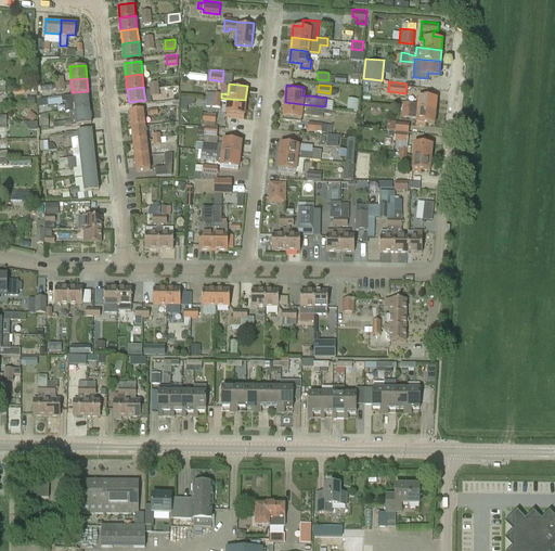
[(72,92),(61,94),(62,99),(65,99),(66,109),(69,109),(71,107),(89,106),(88,91),(74,92),(72,92)]
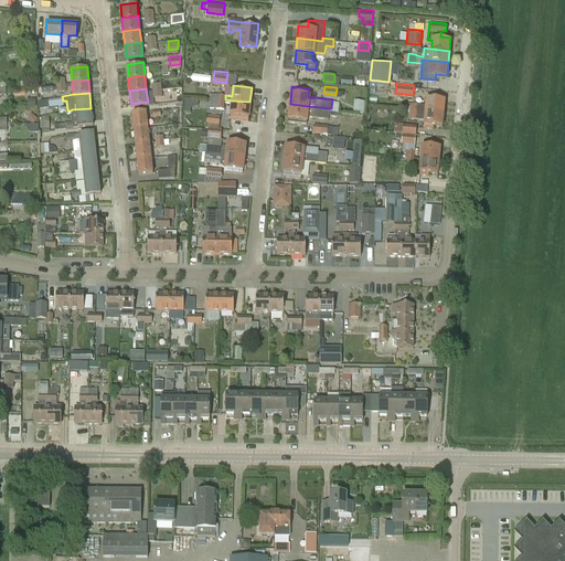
[(411,101),(409,107),(444,110),(445,98),(435,97),(435,95),(427,94),(426,103),(411,101)]
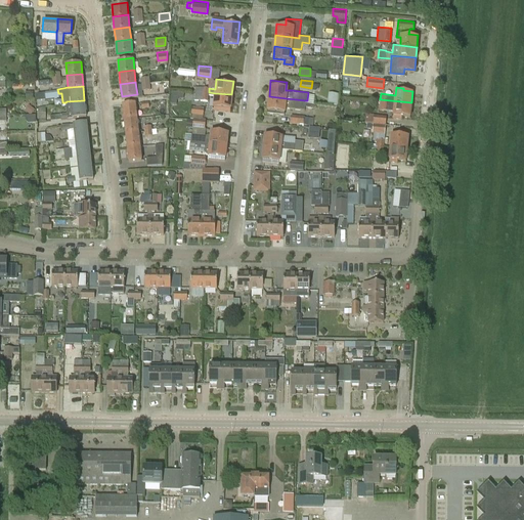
[(57,89),(45,90),(45,97),(58,96),(58,93),(57,89)]
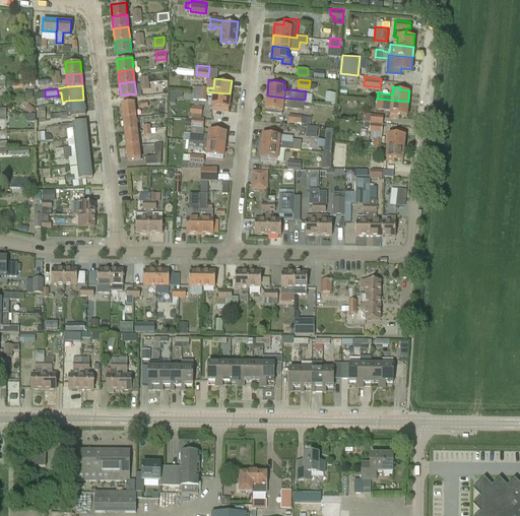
[(193,89),(193,97),(206,98),(207,91),(193,89)]
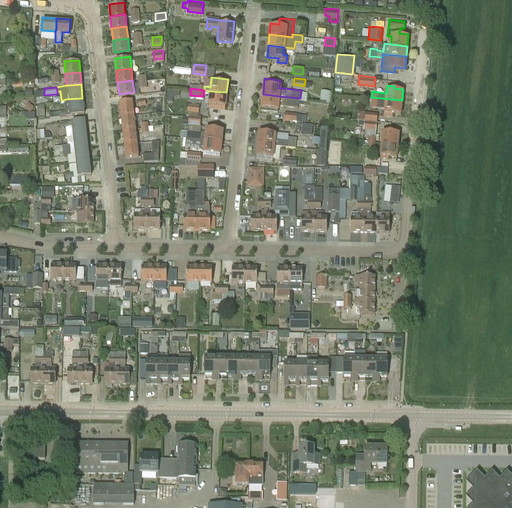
[(321,97),(330,97),(331,88),(321,88),(321,97)]
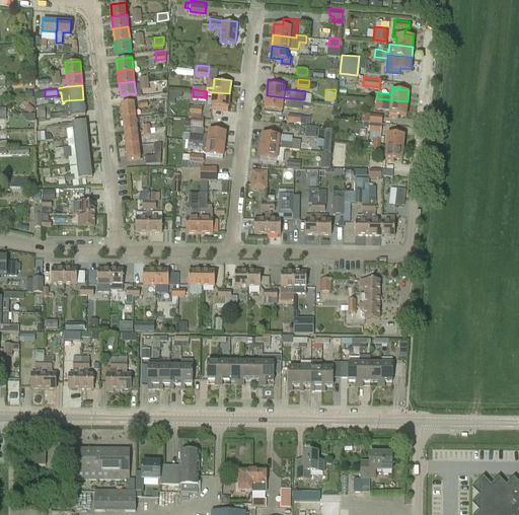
[(213,92),(212,105),(228,107),(229,93),(213,92)]
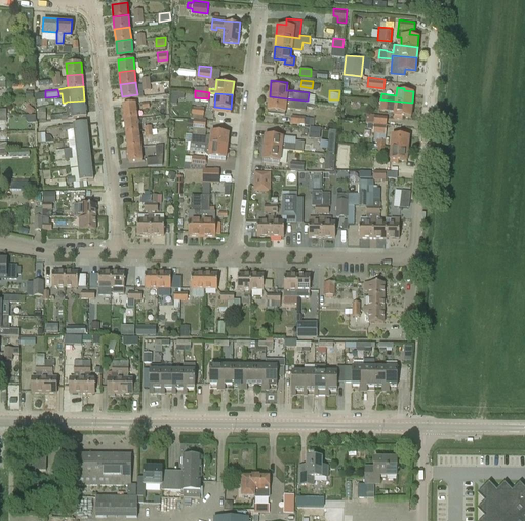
[(268,109),(268,111),(277,112),(284,113),(285,106),(306,108),(306,101),(296,99),(286,98),(270,96),(268,109)]
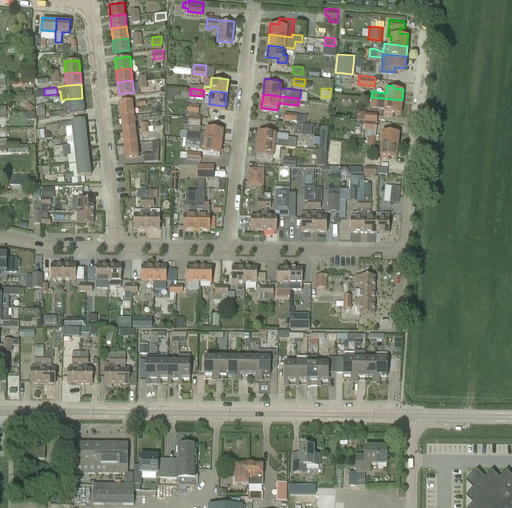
[(156,109),(163,109),(163,95),(155,95),(156,109)]
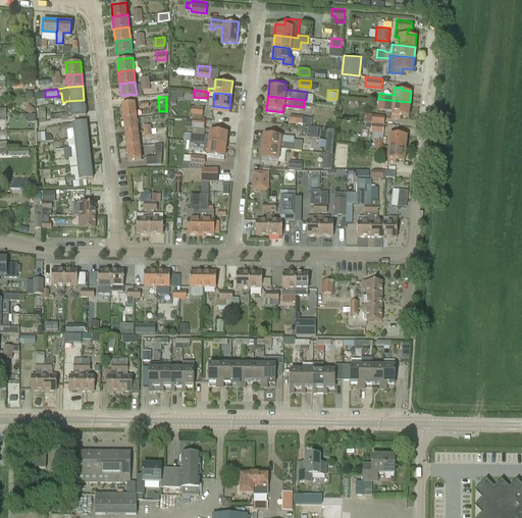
[(378,99),(378,107),(393,108),(392,115),(400,115),(400,113),(408,114),(410,102),(378,99)]
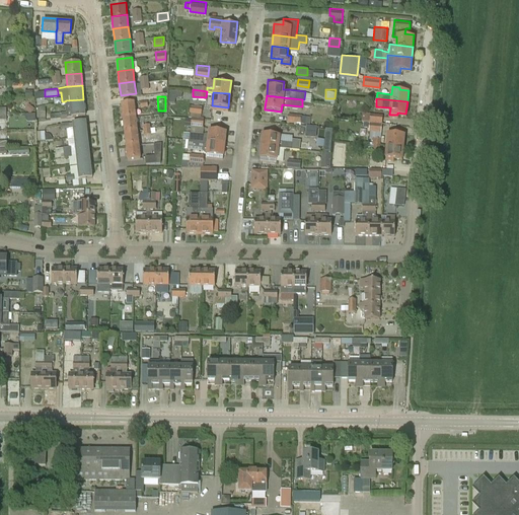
[(66,100),(65,101),(66,109),(67,116),(85,114),(83,99),(66,100)]
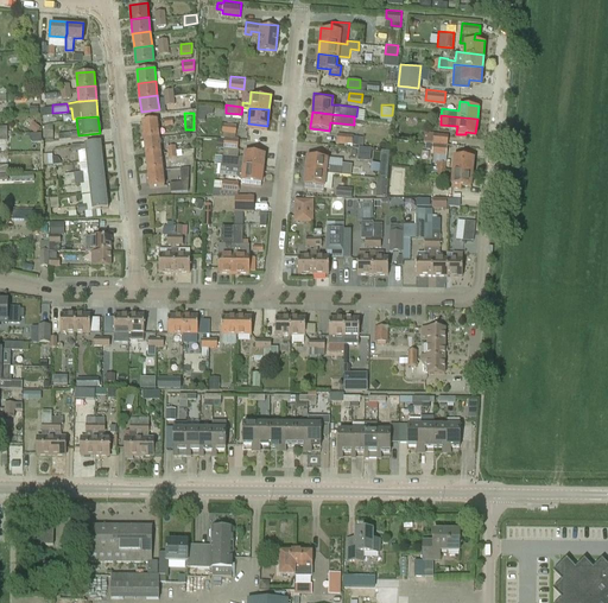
[(33,118),(29,124),(36,129),(40,124),(33,118)]
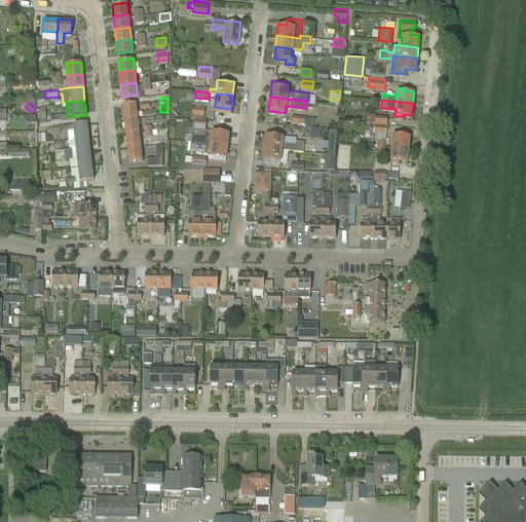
[(136,102),(122,103),(124,117),(125,117),(138,116),(136,102)]
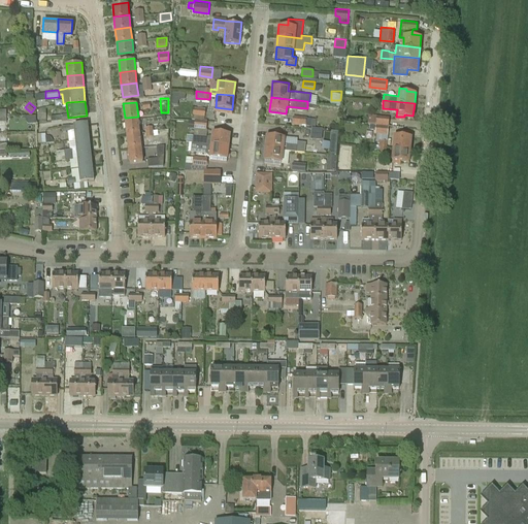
[(293,113),(292,121),(305,122),(305,115),(293,113)]
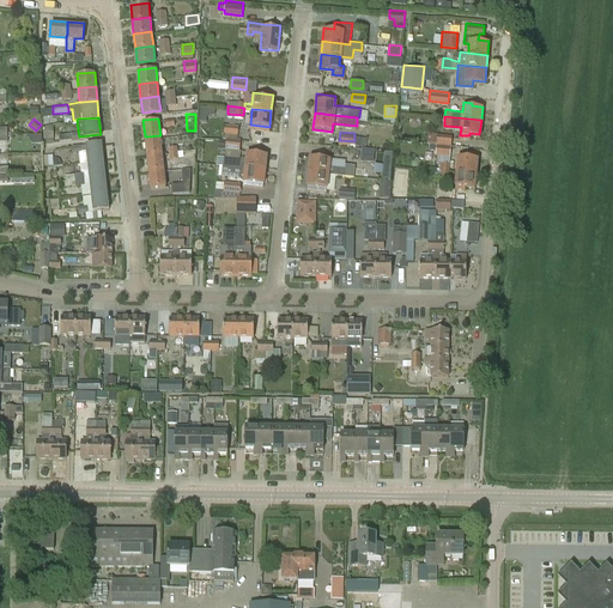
[(437,132),(437,141),(450,143),(451,133),(437,132)]
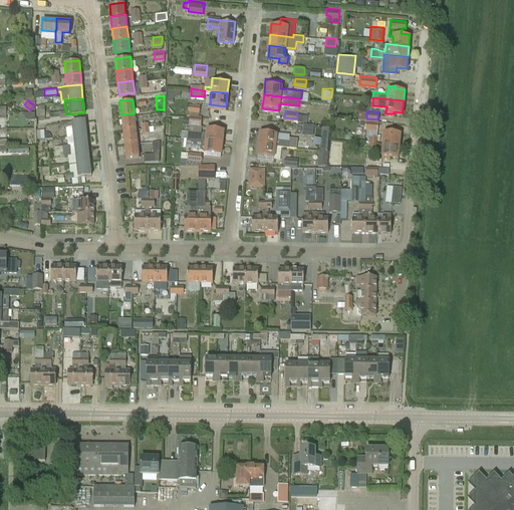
[(122,114),(121,114),(122,129),(136,126),(135,113),(122,114)]
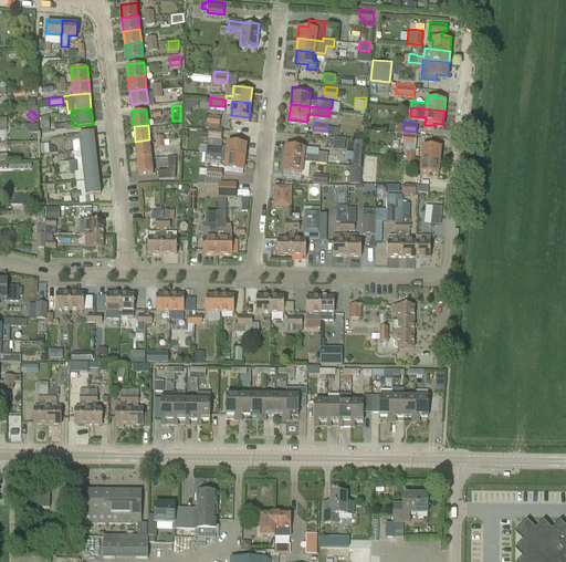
[(209,126),(208,135),(221,136),(221,127),(209,126)]
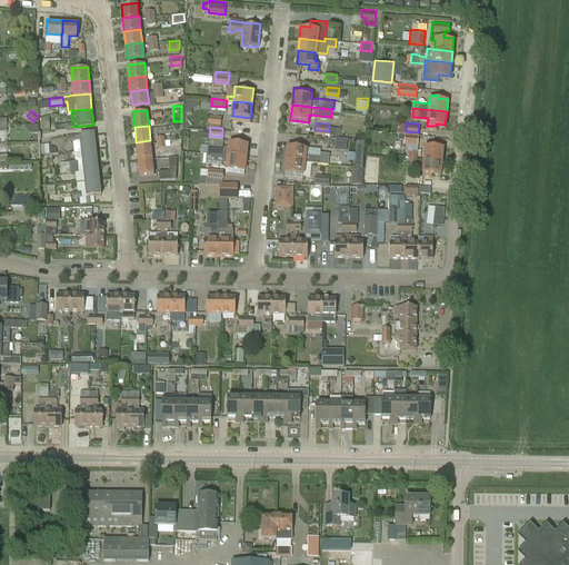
[(93,131),(67,134),(67,139),(80,138),(81,148),(96,147),(93,131)]
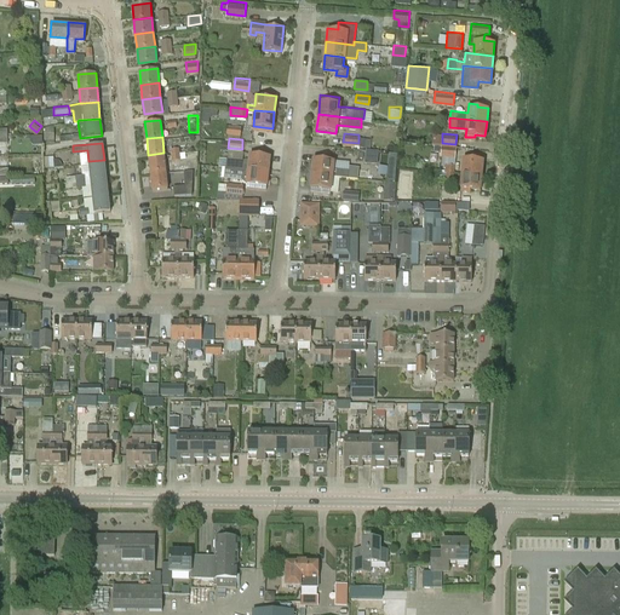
[(441,144),(441,154),(442,154),(454,155),(455,145),(441,144)]
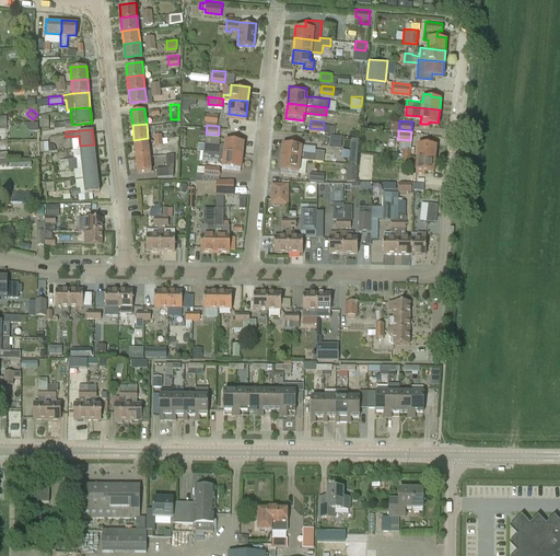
[(341,145),(342,134),(331,131),(330,143),(341,145)]
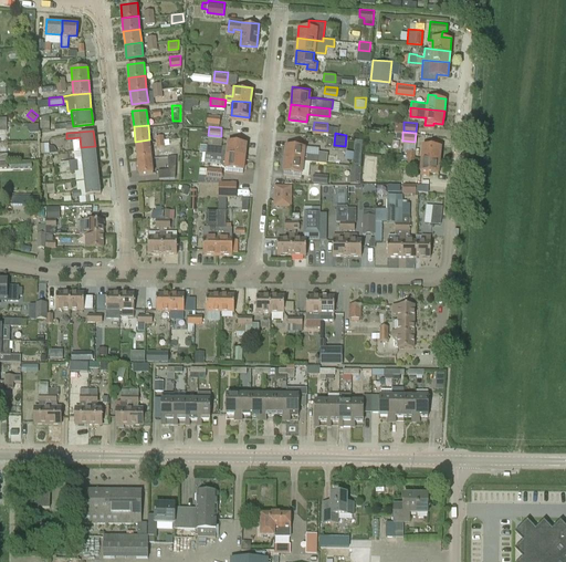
[(207,143),(206,151),(244,155),(245,142),(237,141),(237,138),(228,137),(228,144),(221,144),(208,143),(207,143)]
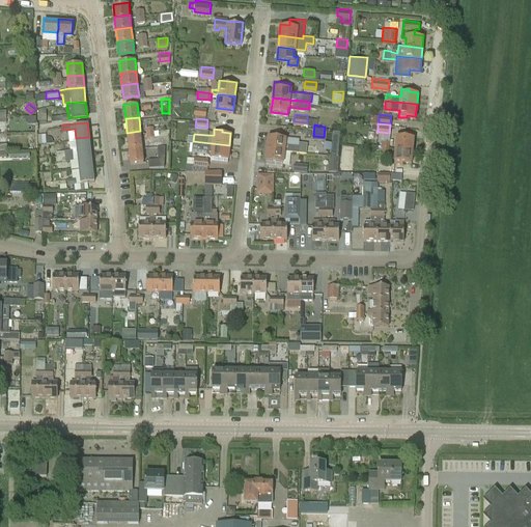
[(140,131),(127,133),(129,147),(142,145),(140,131)]
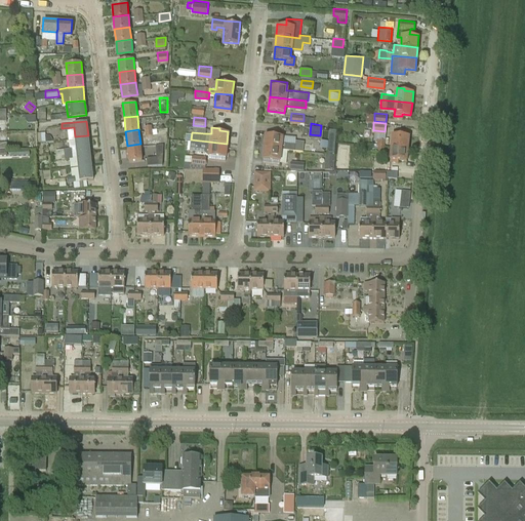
[(393,130),(391,145),(393,145),(407,147),(409,134),(400,133),(400,131),(393,130)]
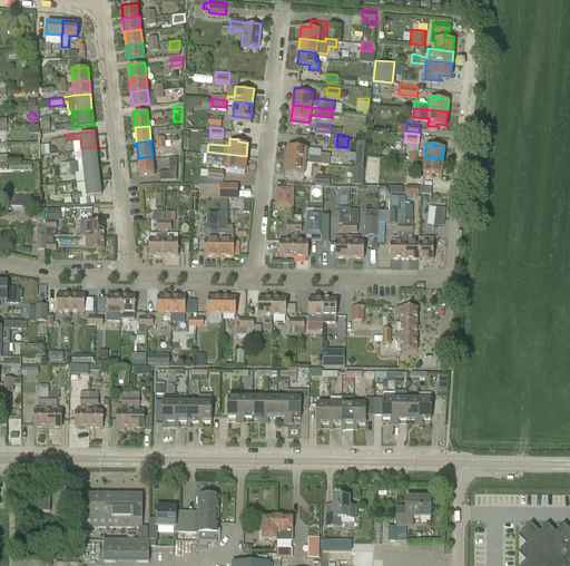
[(288,143),(287,158),(306,159),(312,160),(328,162),(330,152),(321,150),(321,154),(305,153),(306,145),(288,143)]
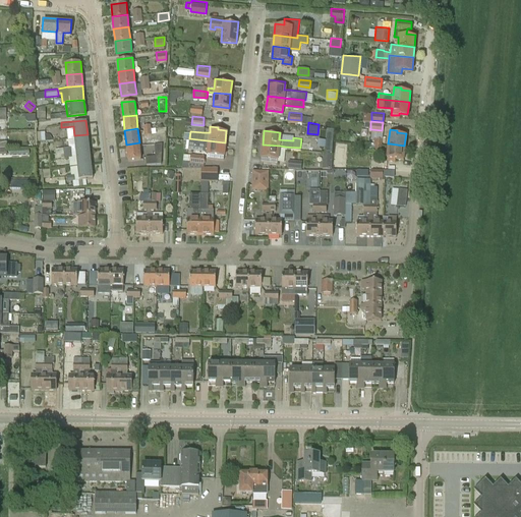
[(88,134),(74,135),(76,150),(88,148),(89,148),(88,134)]
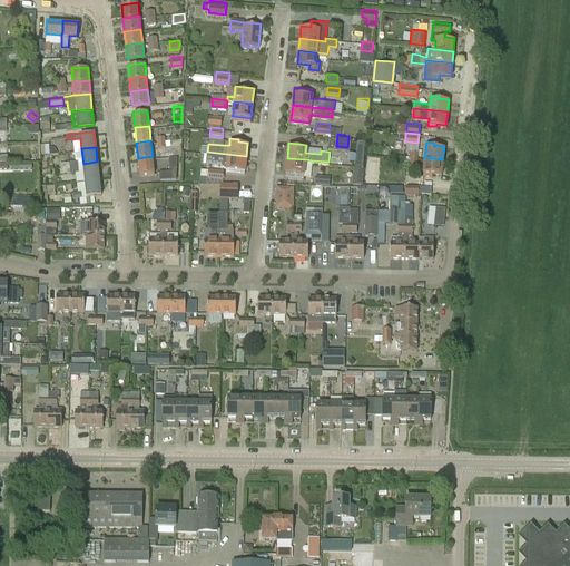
[(207,152),(206,160),(222,163),(227,166),(227,169),(245,172),(246,156),(207,152)]
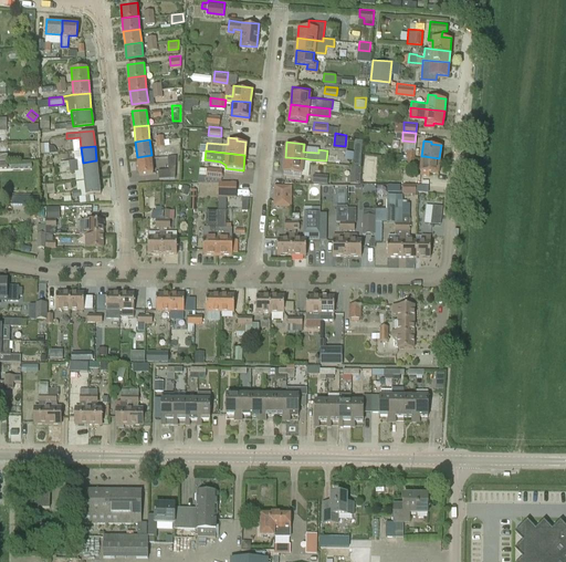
[(53,153),(42,154),(42,164),(53,164),(53,153)]
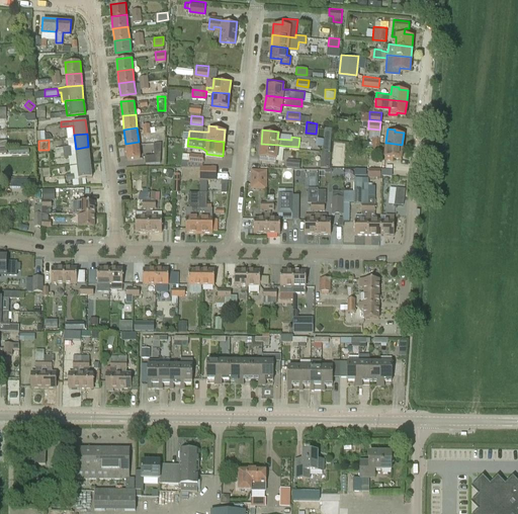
[(139,142),(125,144),(127,157),(140,156),(139,142)]
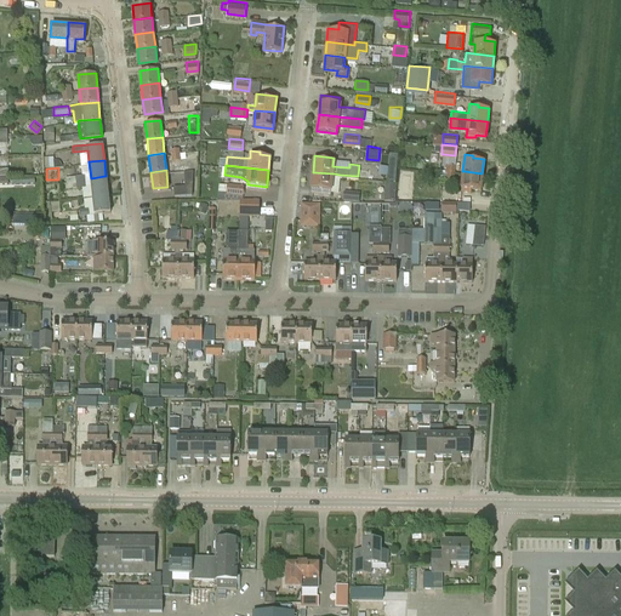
[(462,171),(461,188),(471,189),(471,187),(480,187),(482,174),(465,171),(462,171)]
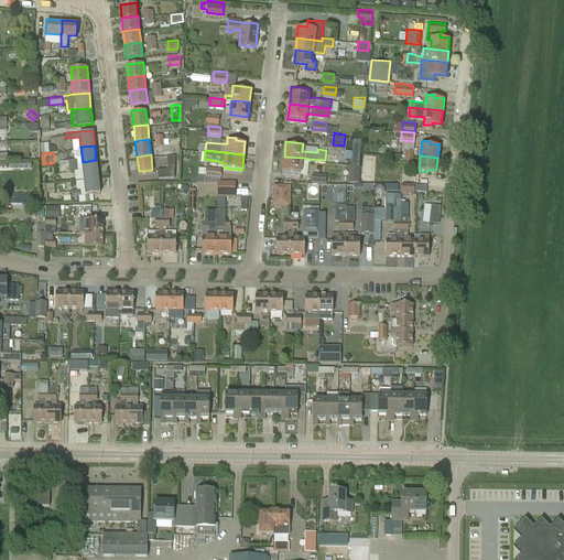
[(284,157),(282,171),(300,173),(301,171),(302,171),(303,158),(284,157)]
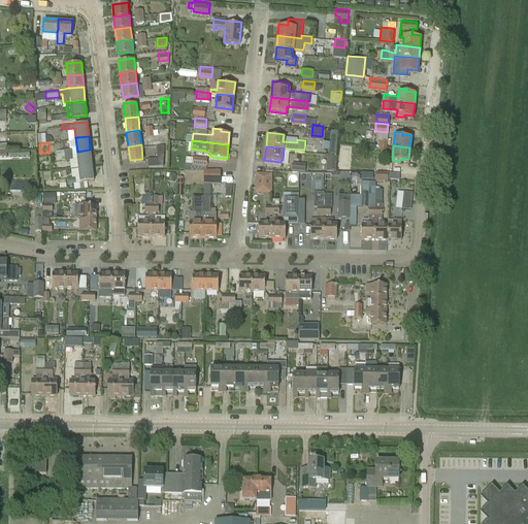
[(89,150),(77,152),(78,165),(88,164),(92,164),(90,150),(89,150)]
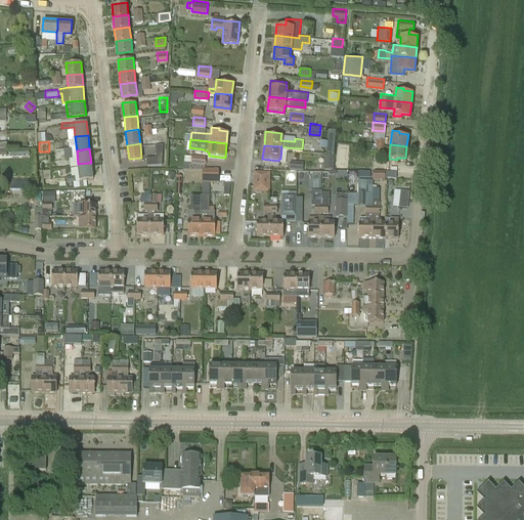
[(325,152),(323,167),(333,168),(335,153),(334,153),(326,152),(325,152)]
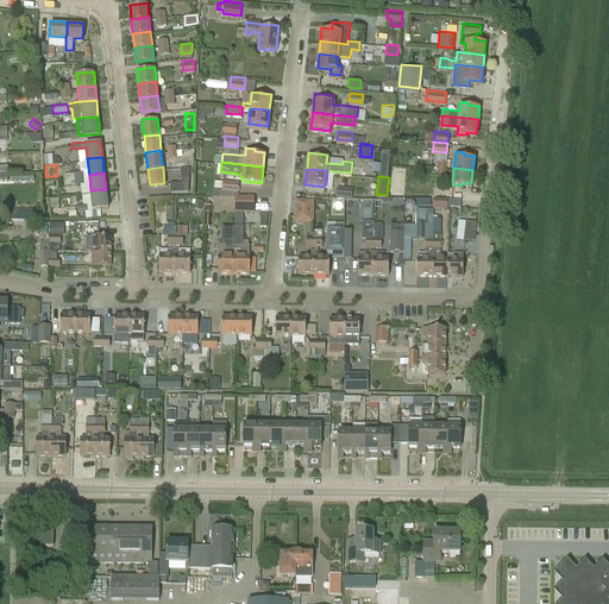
[(182,180),(170,181),(171,189),(188,188),(189,178),(182,180)]
